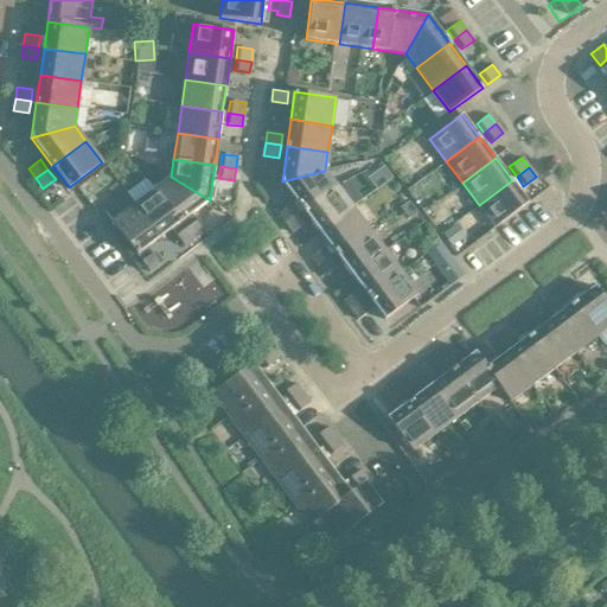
[(325,171),(282,181),(302,210),(336,185),(325,171)]
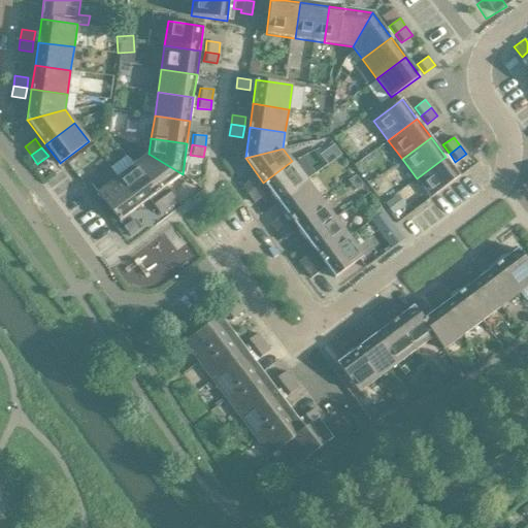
[(149,155),(136,164),(157,193),(183,174),(149,154),(149,155)]
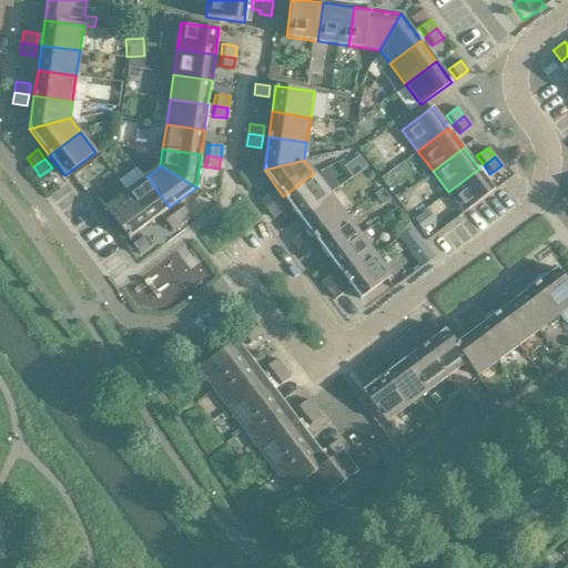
[(495,189),(479,169),(448,192),(464,212),(495,189)]
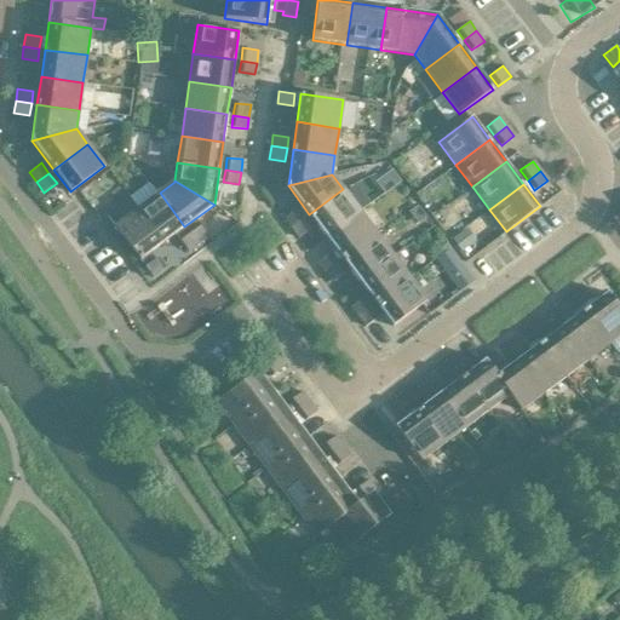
[(343,189),(309,214),(326,236),(360,212),(343,189)]
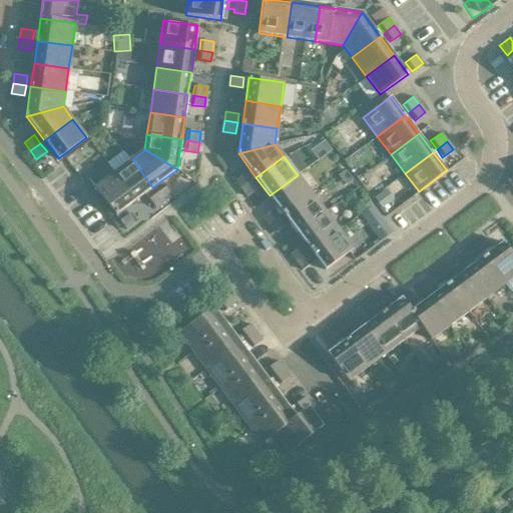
[(152,187),(132,159),(114,172),(134,201),(152,187)]
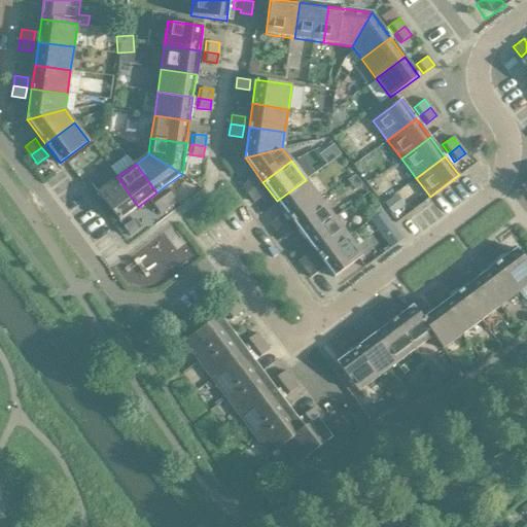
[(138,207),(117,177),(110,168),(91,182),(118,221),(138,207)]
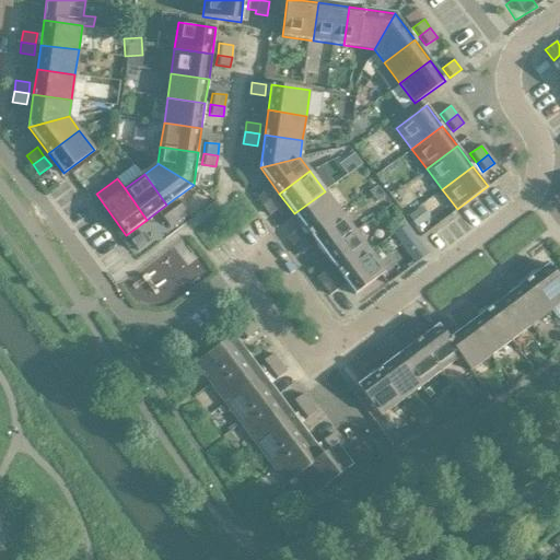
[(264,206),(275,197),(268,188),(257,197),(264,206)]
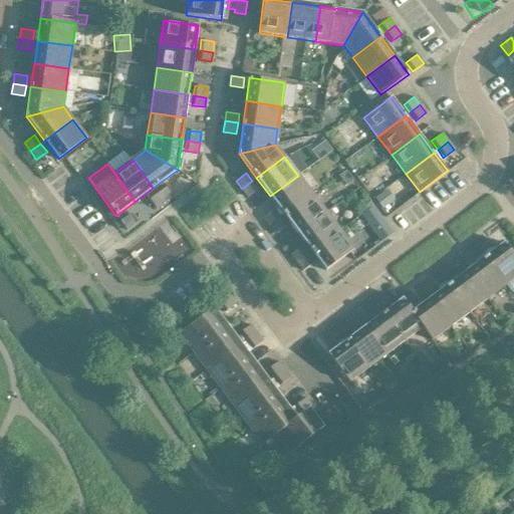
[(312,194),(298,176),(270,196),(284,215),(312,194)]
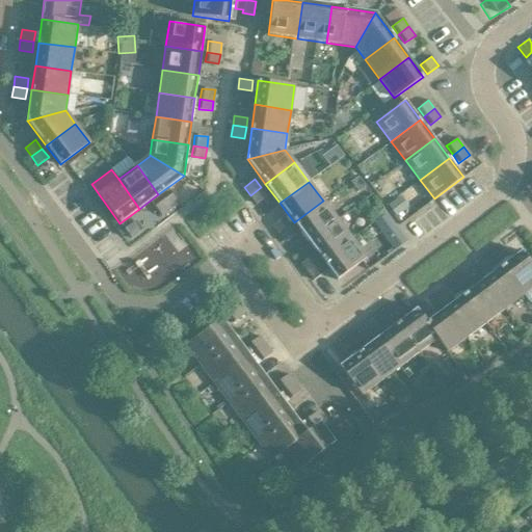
[(261,187),(250,195),(257,204),(268,195),(261,187)]
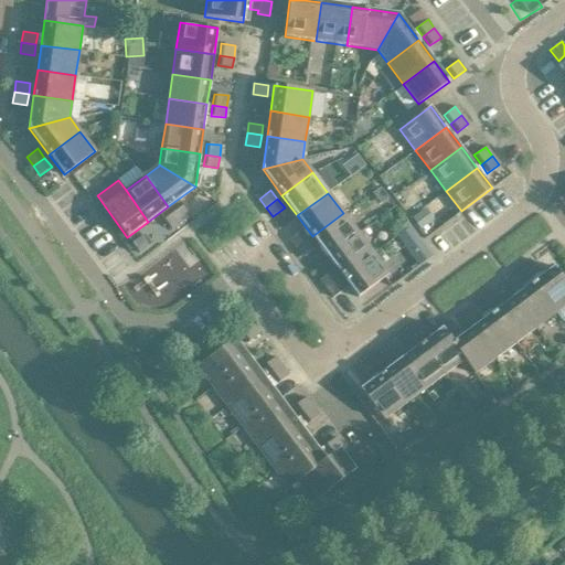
[(171,211),(180,222),(190,215),(181,203),(171,211)]
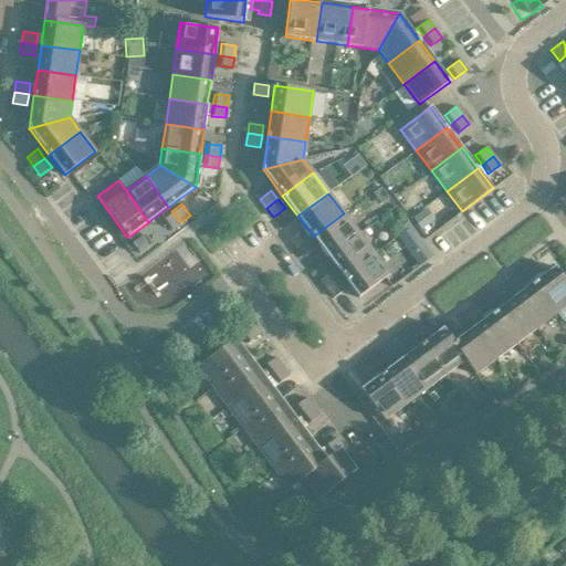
[(180,222),(171,211),(163,218),(171,229),(180,222)]
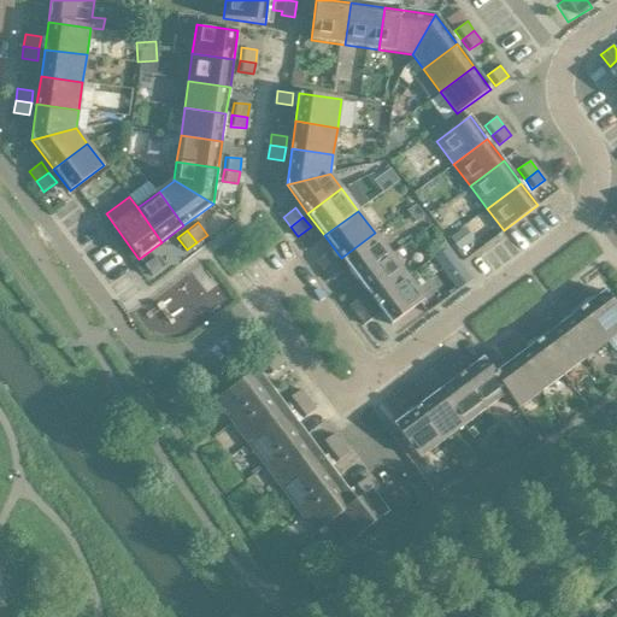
[(391,254),(375,233),(341,258),(357,280),(391,254)]
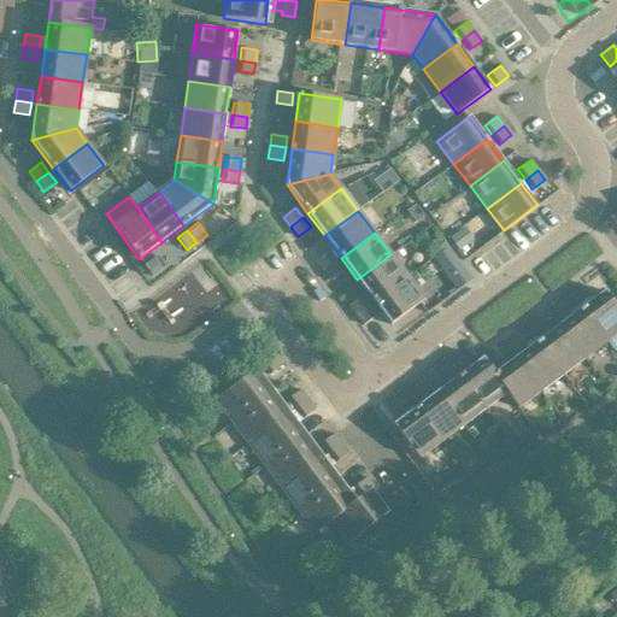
[(323,270),(336,260),(329,252),(316,262),(323,270)]
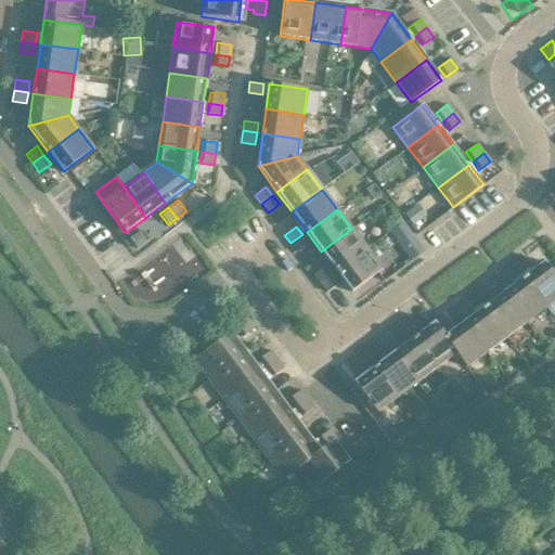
[(351,229),(321,252),(336,271),(366,248),(351,229)]
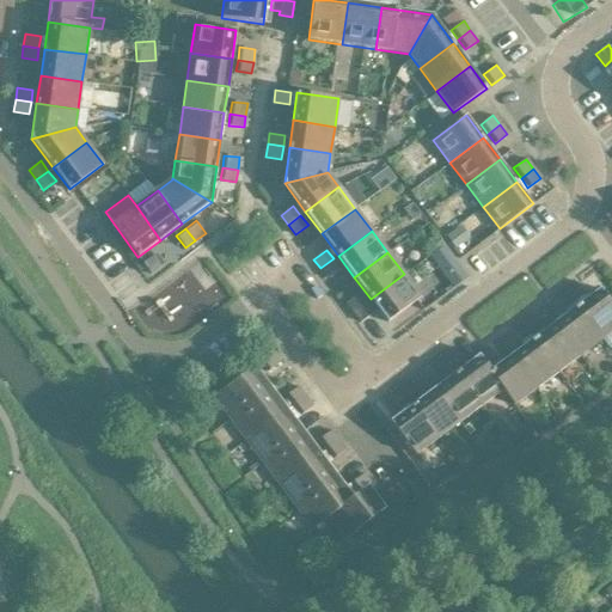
[(141,261),(151,274),(161,267),(152,254),(141,261)]
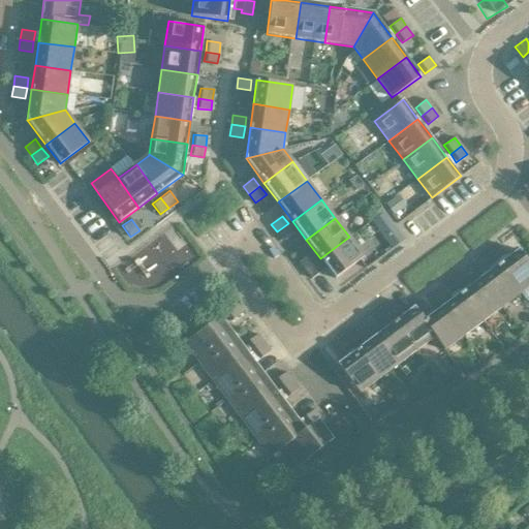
[(101,220),(85,225),(91,243),(107,238),(101,220)]
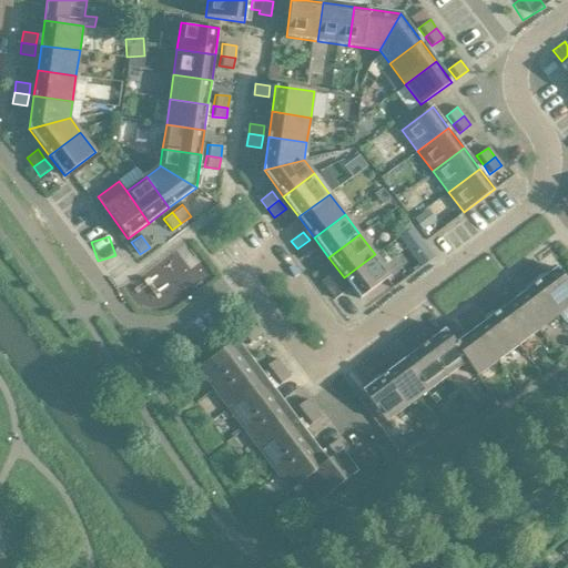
[(316,250),(310,240),(297,249),(304,259),(316,250)]
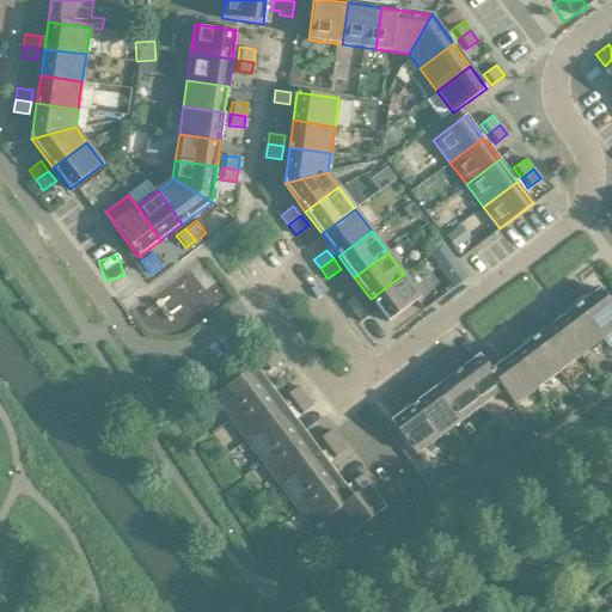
[(404,274),(371,299),(387,322),(421,297),(404,274)]
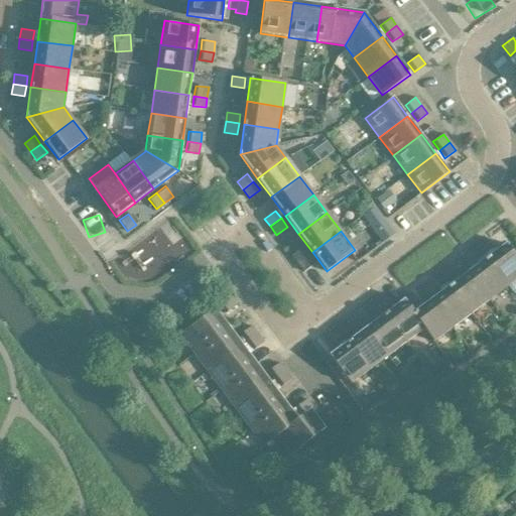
[(105,257),(123,246),(117,234),(98,245),(105,257)]
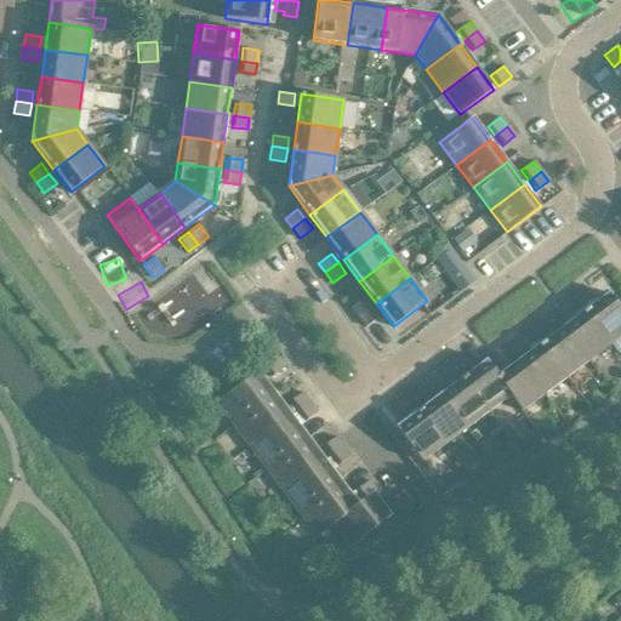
[(582,285),(573,292),(582,305),(592,297),(582,285)]
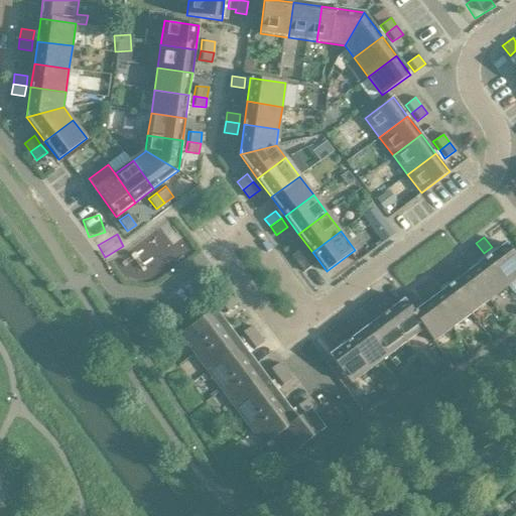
[(476,243),(468,249),(476,259),(484,253),(476,243)]
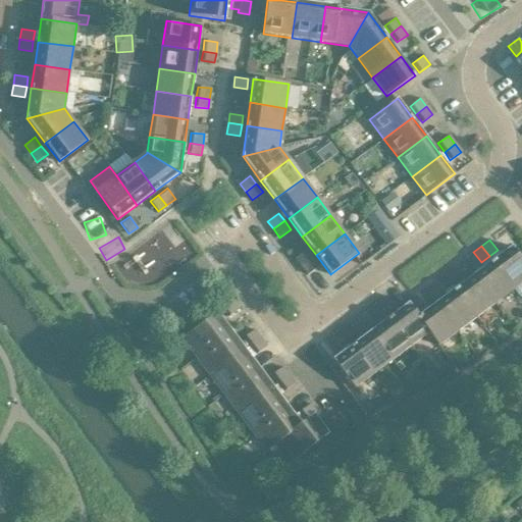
[(521,260),(512,246),(492,260),(514,289),(521,281),(521,260)]
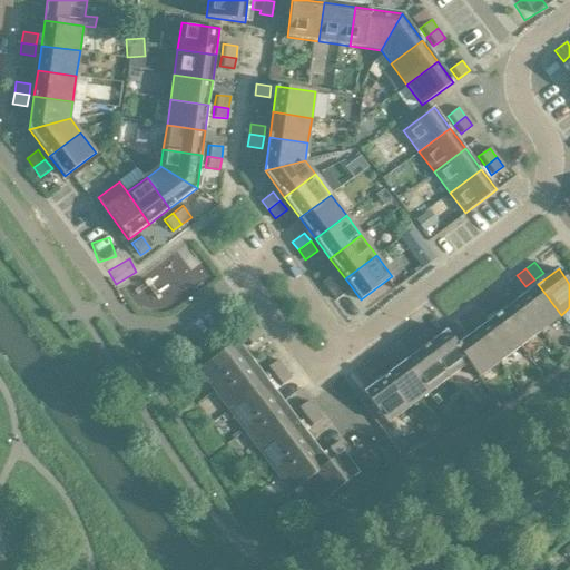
[(328,291),(341,282),(334,273),(323,282),(328,291)]
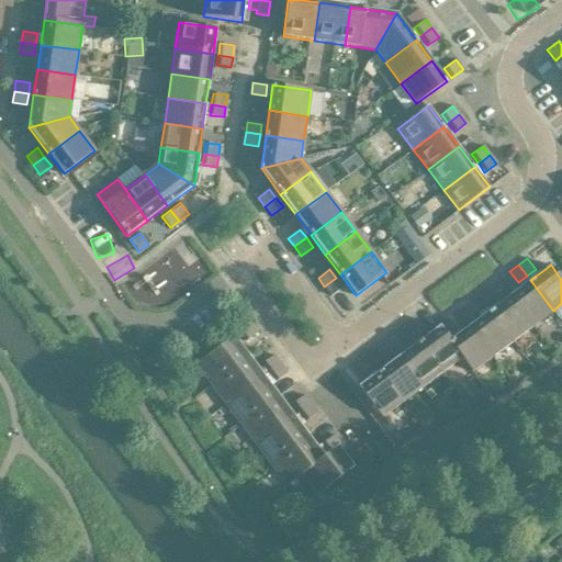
[(336,278),(324,287),(332,295),(343,287),(336,278)]
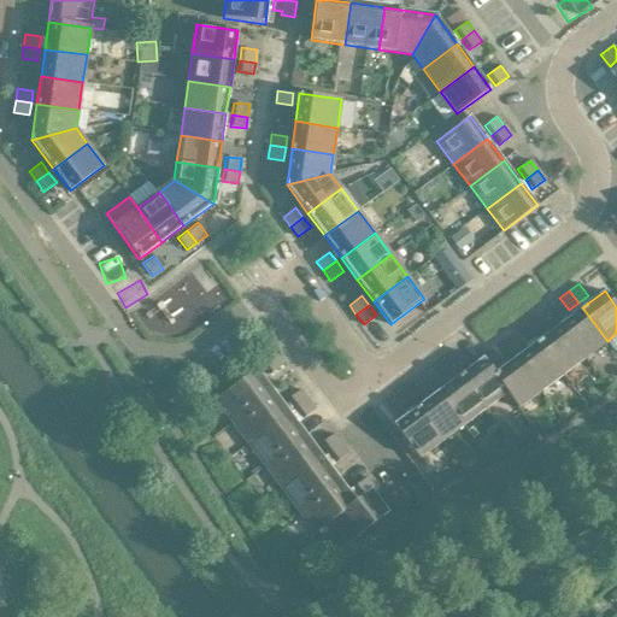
[(607,341),(582,307),(559,324),(585,358),(607,341)]
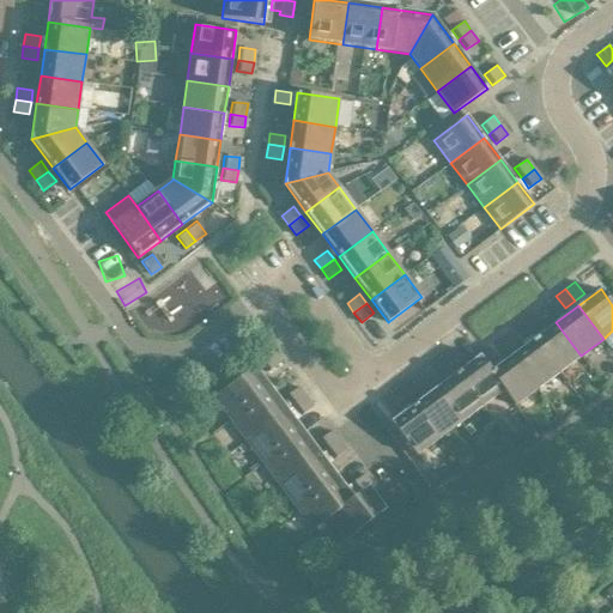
[(530,314),(521,321),(530,334),(540,327),(530,314)]
